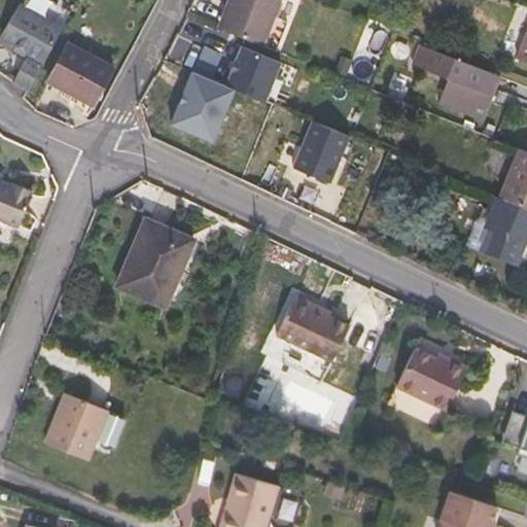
[(229,0),(230,1),(220,28),(260,43),(271,14),(276,0),(229,0)]
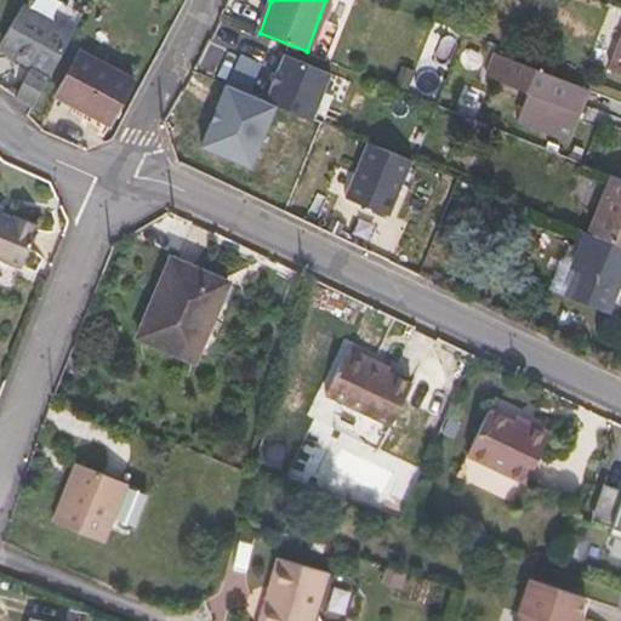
[(0,50),(32,68),(15,97),(33,107),(75,29),(26,4),(0,44),(0,50)]
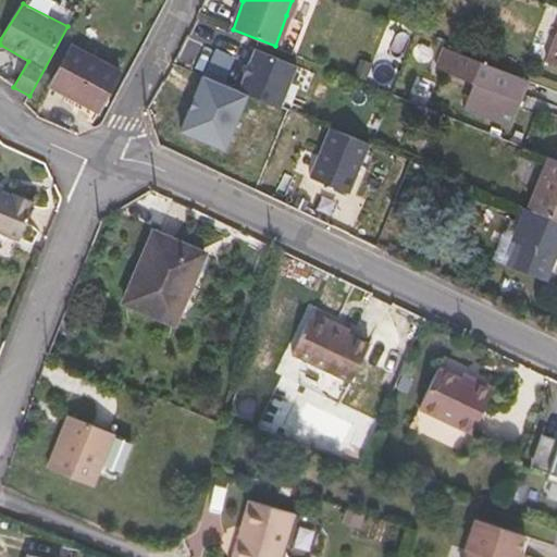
[(302,22),(286,15),(275,46),(289,52),(302,22)]
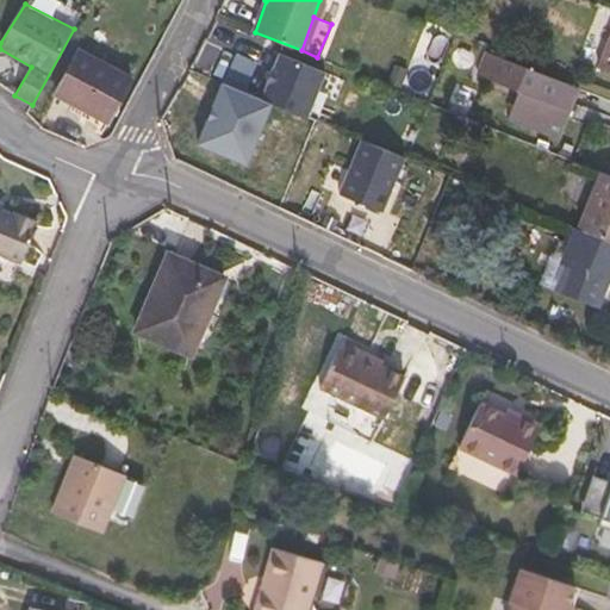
[(609,27),(596,66),(609,70),(609,27)]
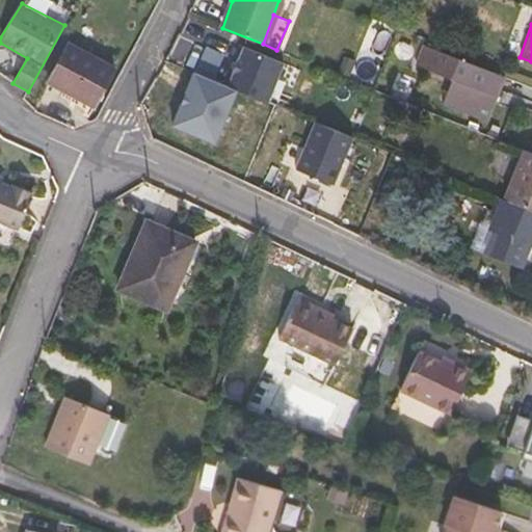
[(114,69),(69,45),(49,82),(95,106),(114,69)]
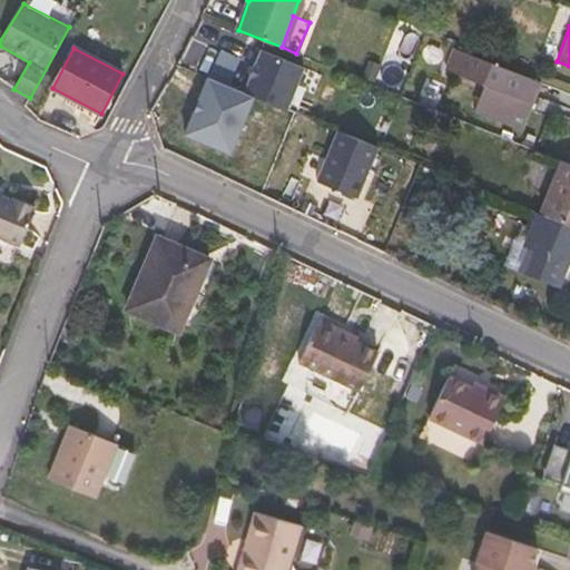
[(239,57),(218,48),(207,76),(228,85),(239,57)]
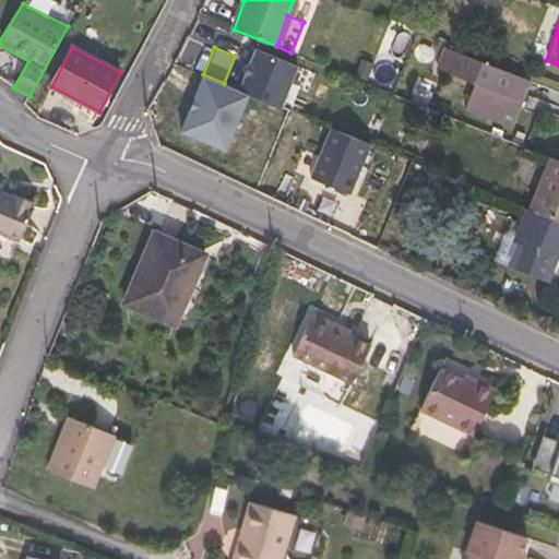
[(475,83),(465,108),(510,127),(528,81),(444,47),(437,68),(475,83)]
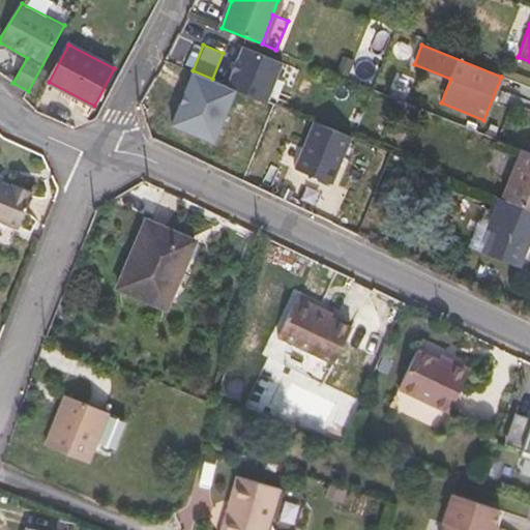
[(282,61),(242,46),(237,58),(236,58),(230,71),(232,71),(227,85),(266,100),(282,61)]
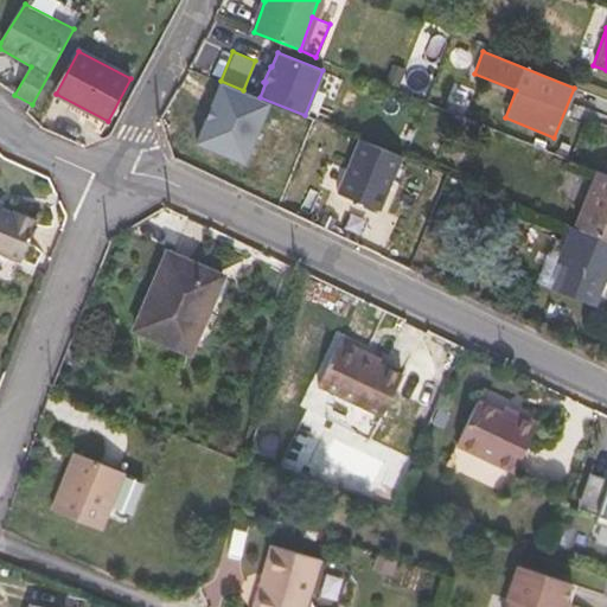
[(243,90),(221,81),(196,136),(243,155),(268,101),(260,97),(243,90)]
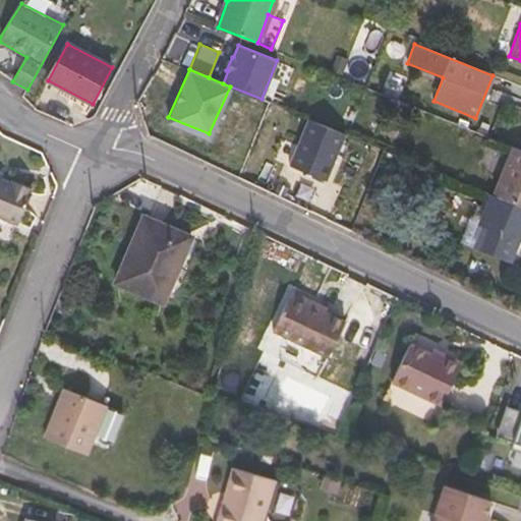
[(328,174),(344,134),(309,120),(292,160),(328,174)]
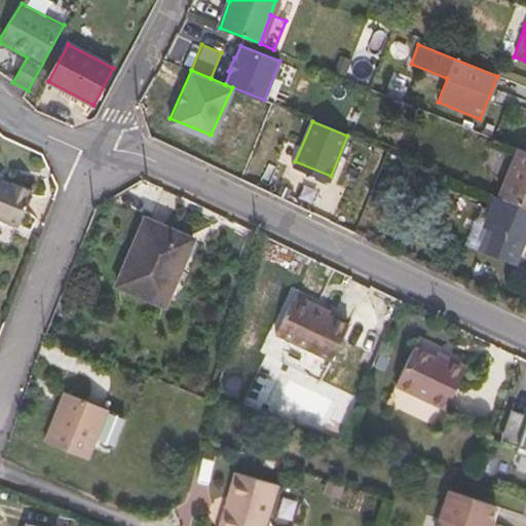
[(525,150),(518,147),(499,196),(525,207),(525,150)]
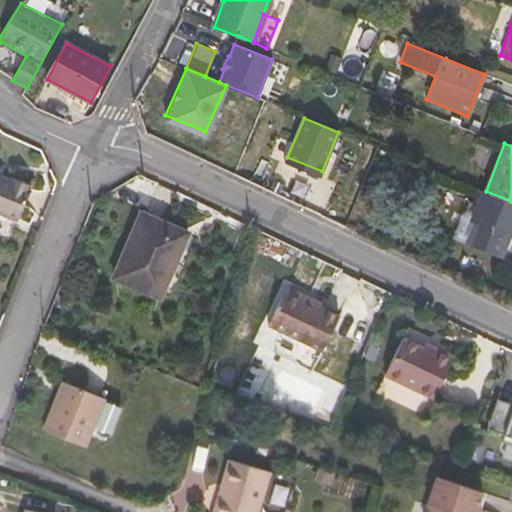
[(0,213),(3,215),(18,221),(31,189),(14,182),(2,177),(0,176),(0,213)]
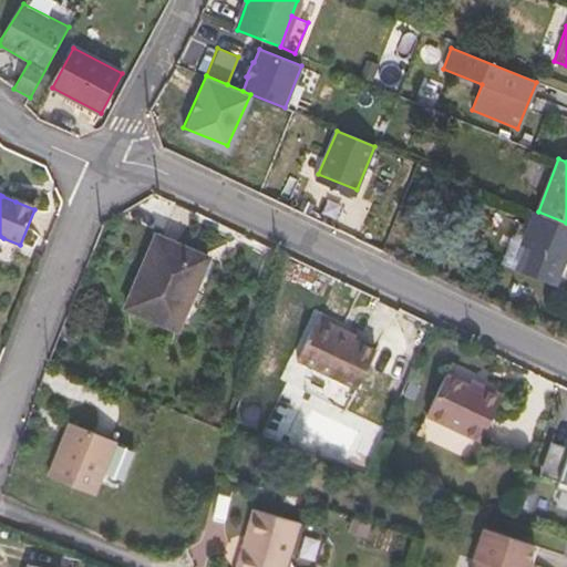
[(37,204),(18,196),(16,202),(34,209),(37,204)]
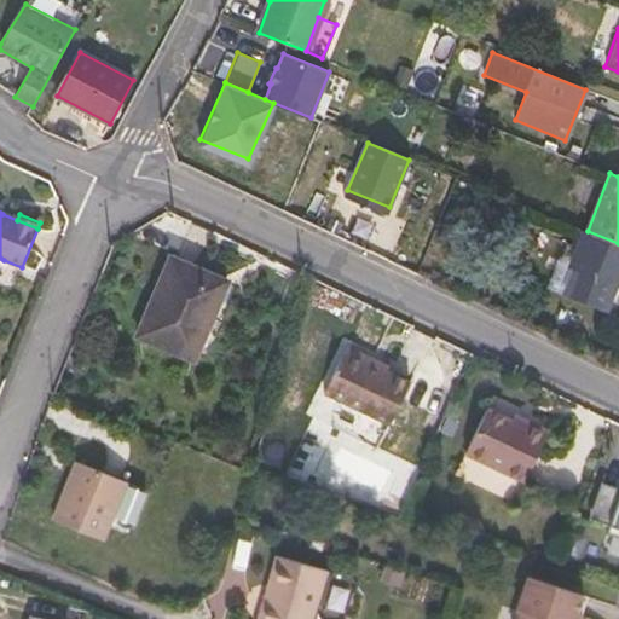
[(618,276),(618,243),(588,231),(573,266),(617,283),(618,276)]
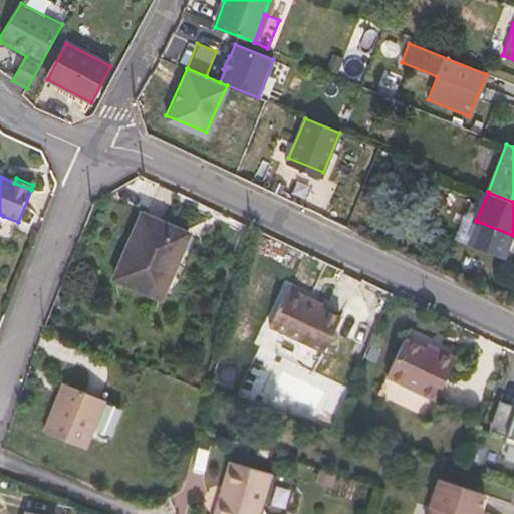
[(142,212),(113,277),(162,297),(189,232),(142,212)]
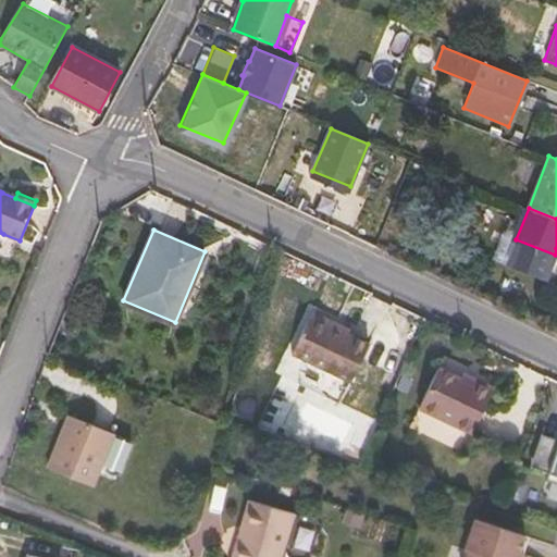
[(507,263),(545,279),(555,255),(516,239),(507,263)]
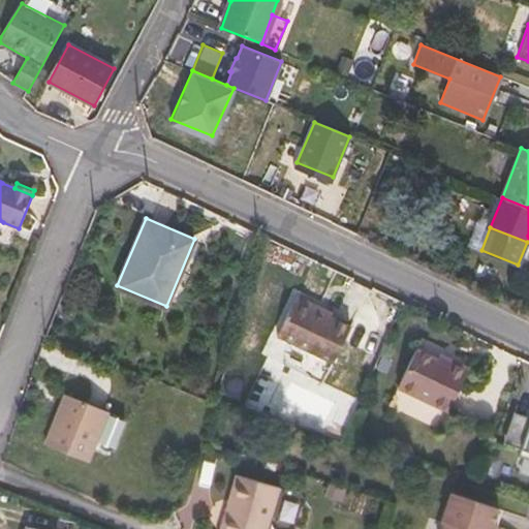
[(329,318),(315,312),(317,308),(296,298),(278,336),(333,364),(349,329),(329,318)]
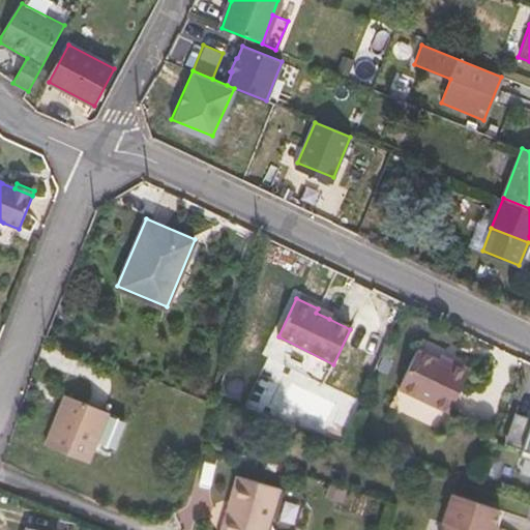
[(329,319),(331,315),(318,308),(316,313),(329,319)]
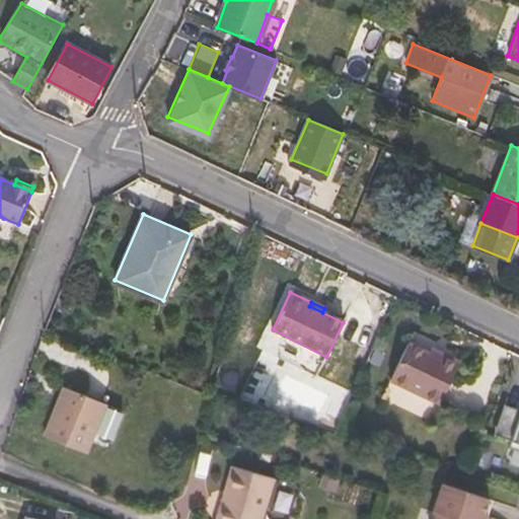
[(440,355),(438,360),(426,355),(401,344),(385,383),(439,406),(456,363),(440,355)]
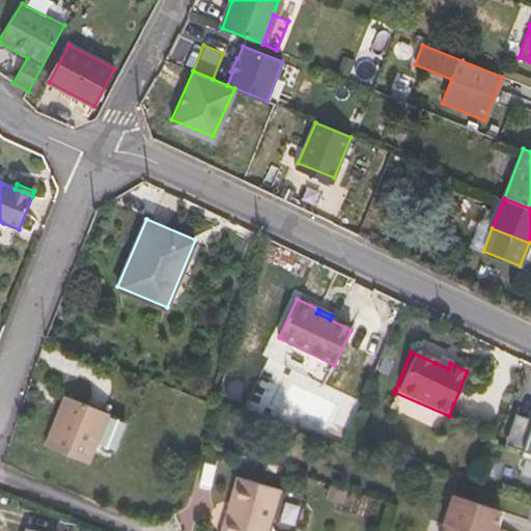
[(450,363),(439,358),(436,363),(448,368),(450,363)]
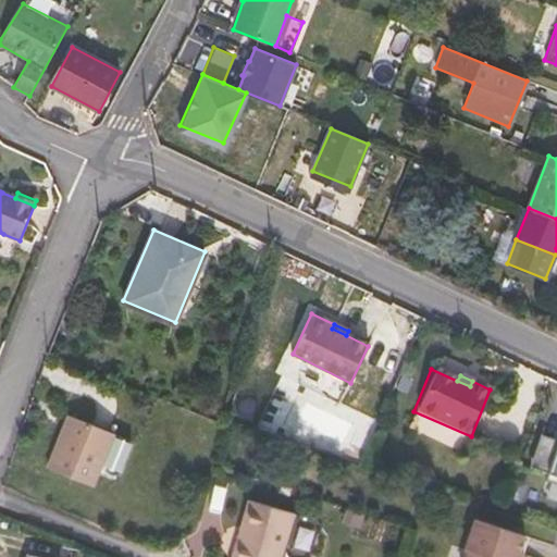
[(73,415),(66,412),(53,444),(60,446),(73,415)]
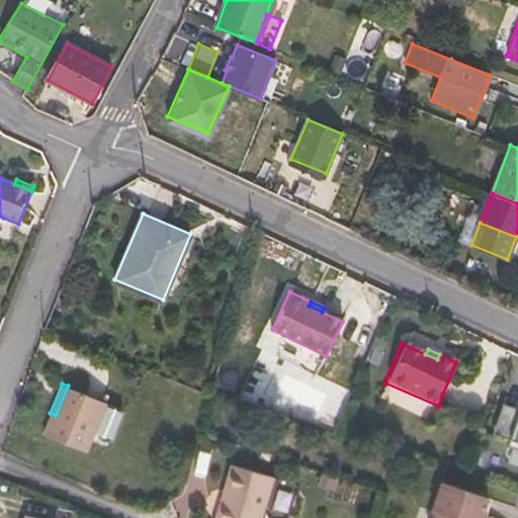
[(113,437),(125,409),(68,385),(56,415),(50,413),(42,432),(89,451),(97,431),(113,437)]
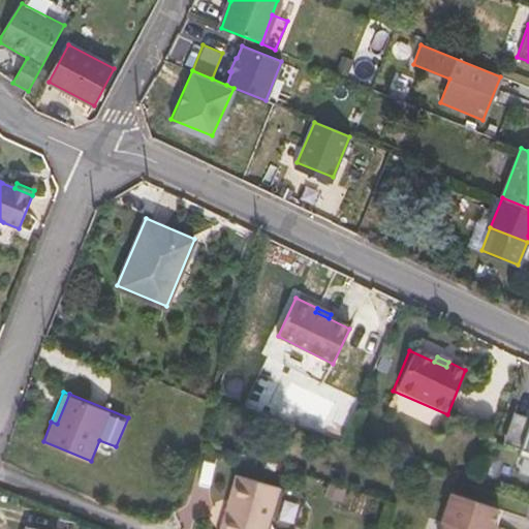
[(519,448),(528,418),(528,416),(511,411),(501,443),(519,448)]
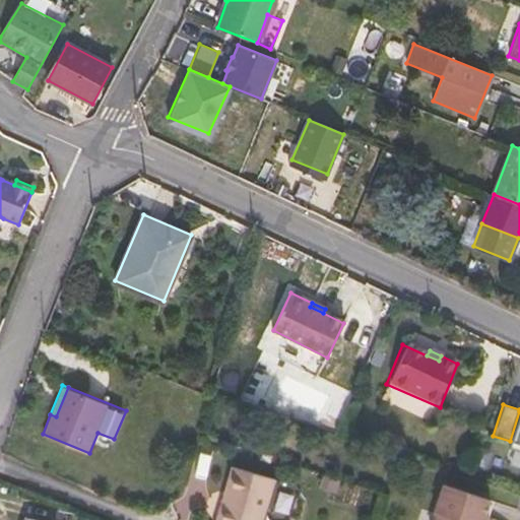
[(519,411),(510,441),(508,448),(519,451),(519,411)]
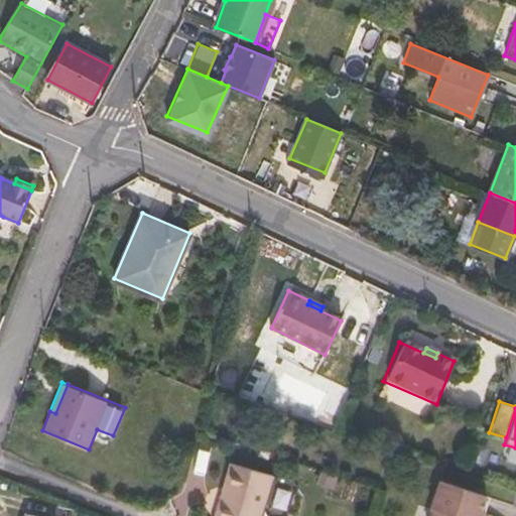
[(258,515),(271,474),(228,461),(212,515),(258,515)]
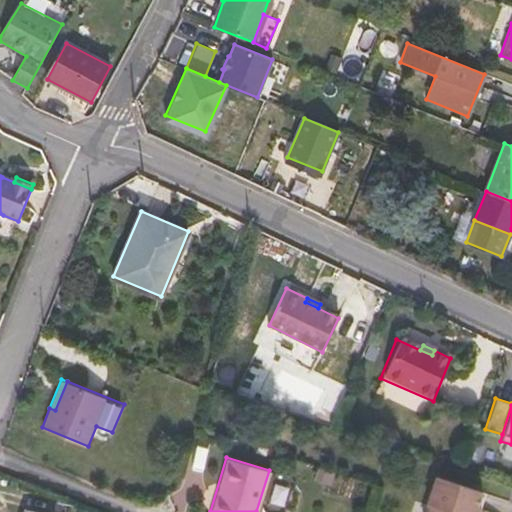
[(428,475),(423,498),(464,511),(470,511),(472,507),(474,507),(475,496),(457,490),(458,484),(428,475)]
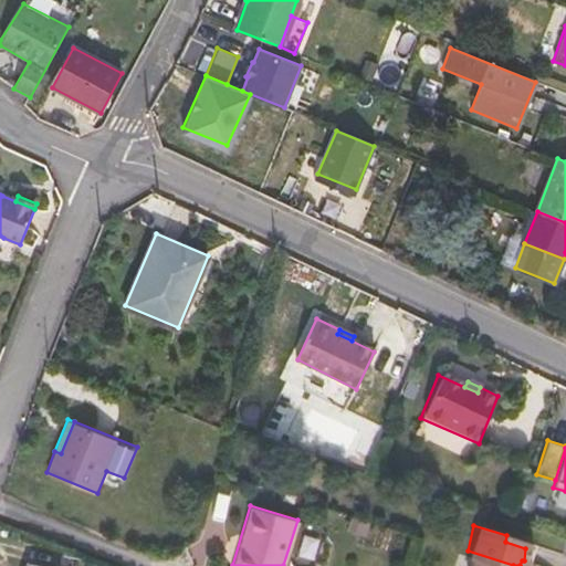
[(525,548),(526,541),(506,535),(505,542),(525,548)]
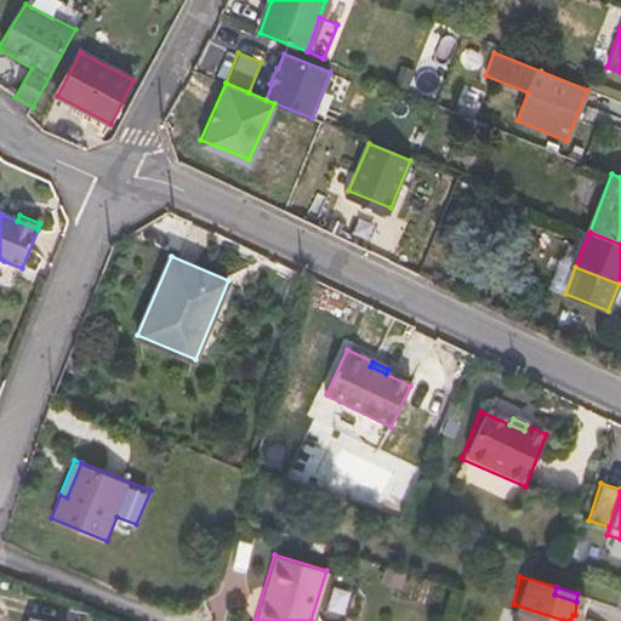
[(563,620),(513,604),(512,610),(516,611),(513,620),(563,620)]
